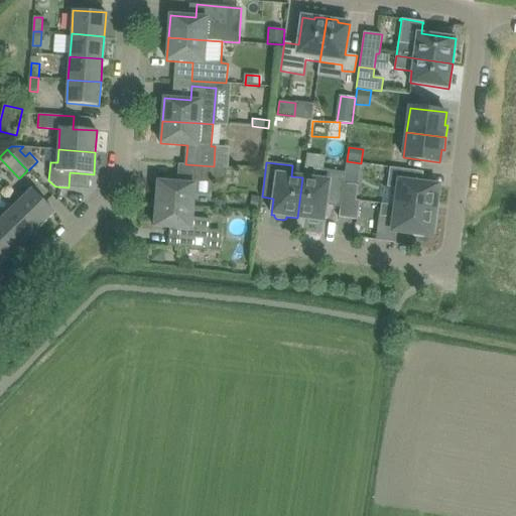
[(224,167),(214,166),(185,164),(184,179),(223,181),(224,167)]
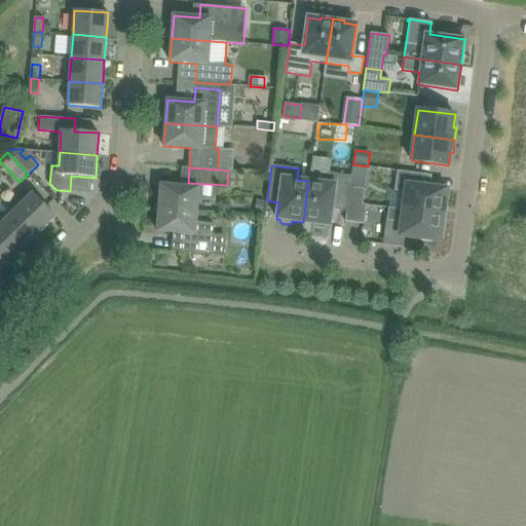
[(406,192),(404,210),(443,215),(446,190),(429,188),(431,176),(398,171),(395,191),(406,192)]
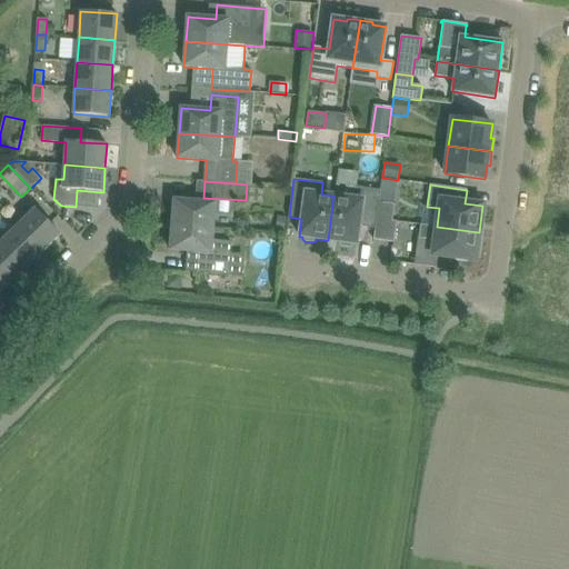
[(333,196),(328,240),(340,242),(340,245),(342,247),(350,248),(352,246),(353,243),(357,245),(359,227),(375,229),(379,202),(380,190),(349,186),(347,198),(333,196)]
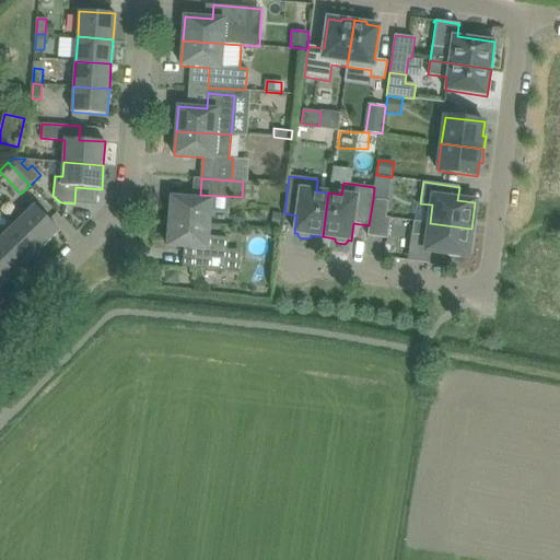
[(172,197),(170,221),(209,224),(211,200),(172,197)]
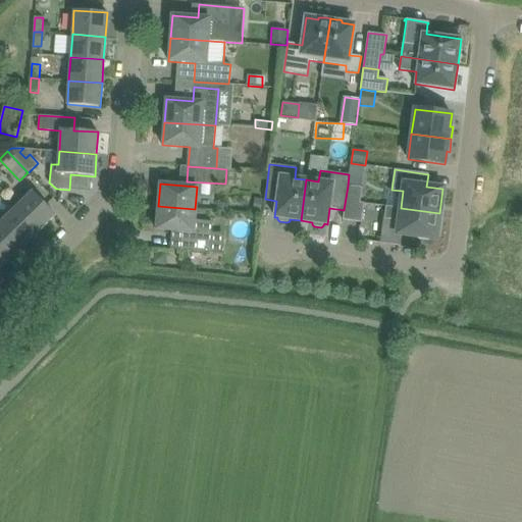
[(362,188),(348,186),(344,210),(343,220),(361,222),(364,203),(360,203),(362,188)]
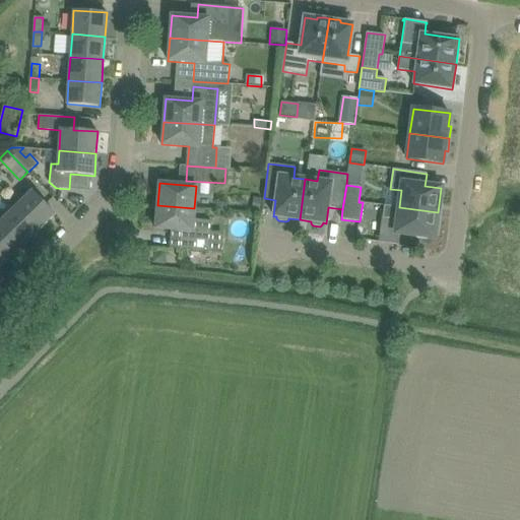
[(33,191),(15,207),(38,231),(55,214),(33,191)]
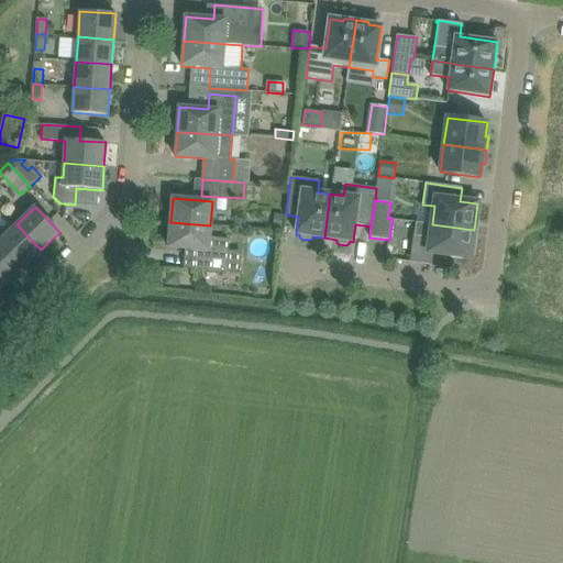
[(275,213),(273,228),(282,230),(284,214),(275,213)]
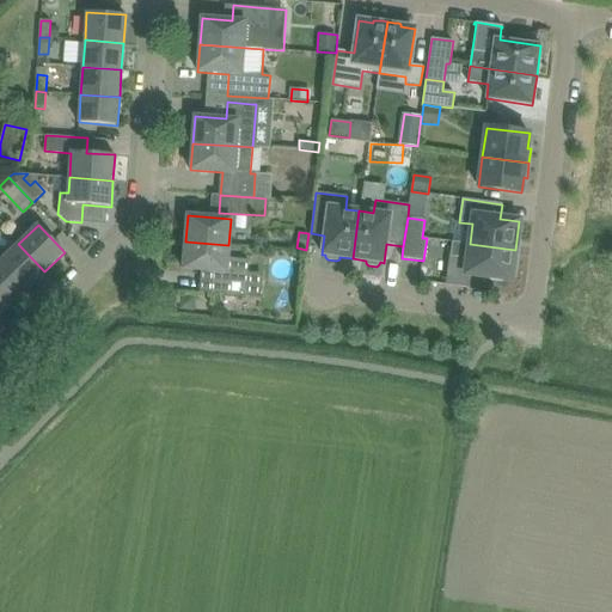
[(228,245),(185,242),(183,269),(227,273),(248,274),(249,261),(228,259),(228,245)]
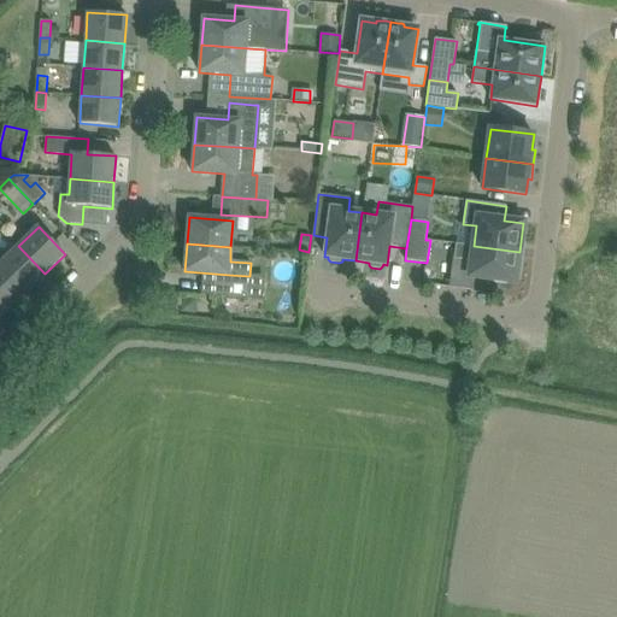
[(519,252),(474,246),(456,244),(454,258),(471,260),(469,276),(515,282),(516,278),(519,280),(521,264),(517,264),(519,252)]
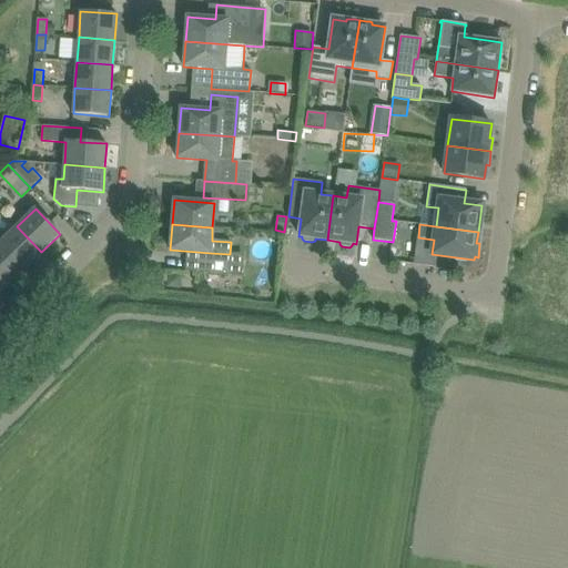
[(17,226),(0,242),(0,245),(23,270),(41,252),(17,226)]
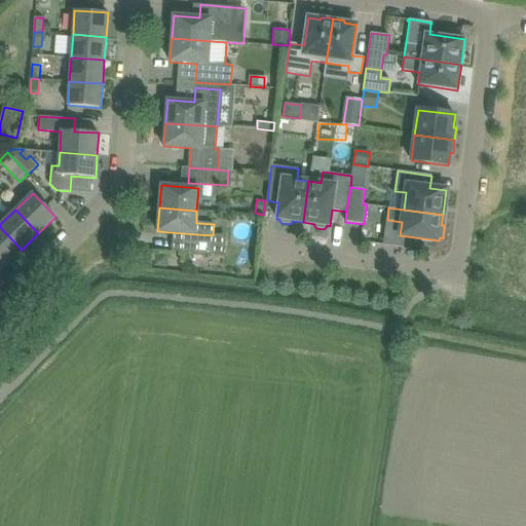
[(0,227),(0,260),(5,266),(22,250),(0,227)]
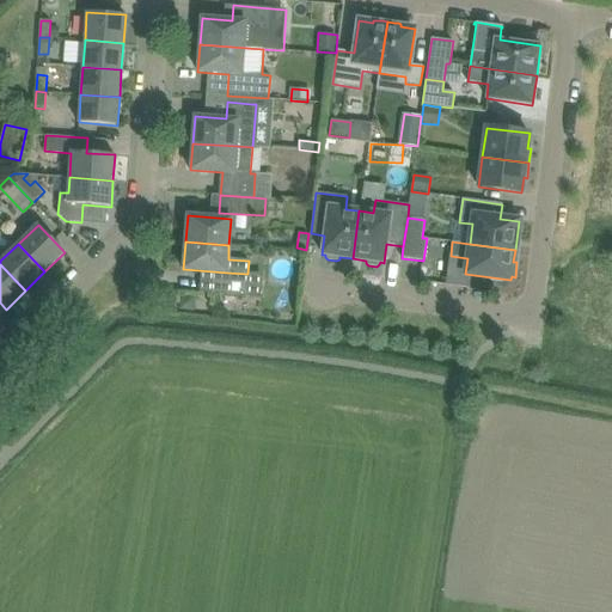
[(212,294),(245,297),(246,281),(213,279),(212,294)]
